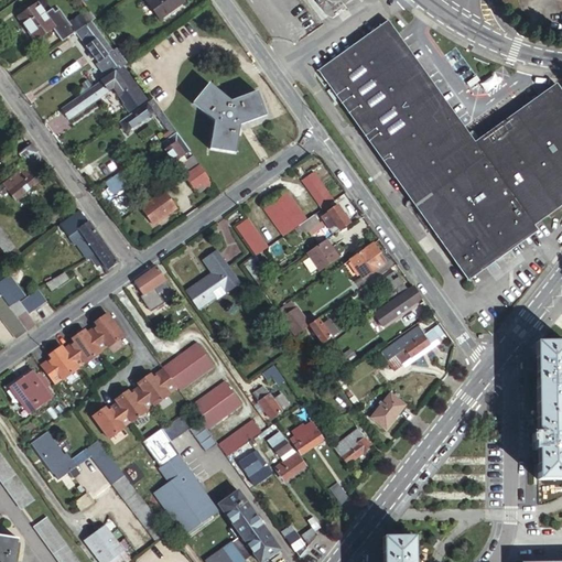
[(149,0),(163,19),(187,0),(149,0)]
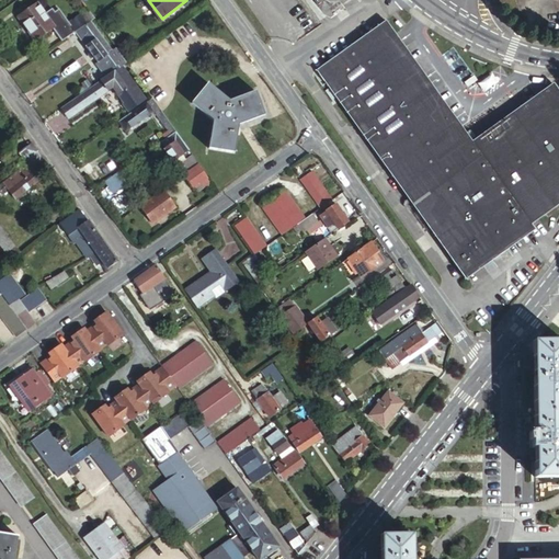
[(54,27),(55,26),(45,13),(37,1),(19,14),(36,40),(54,27)]
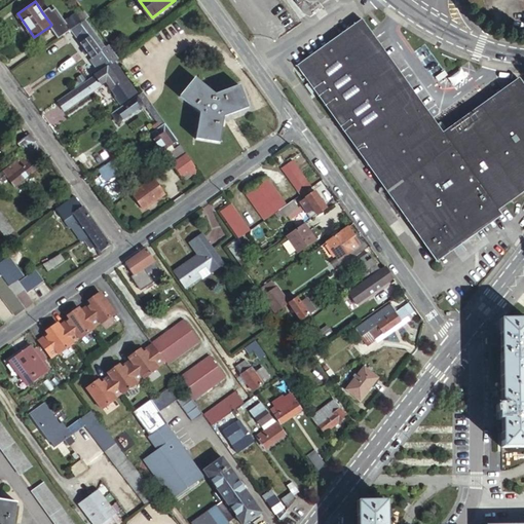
[(49,7),(42,12),(51,25),(50,26),(58,38),(72,29),(66,21),(57,7),(51,10),(49,7)]
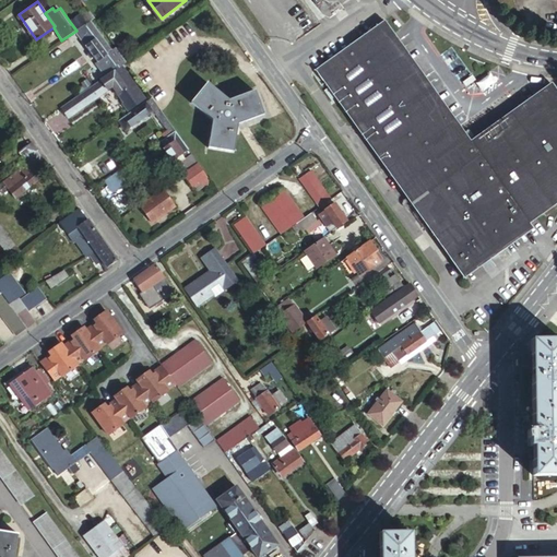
[(91,21),(95,18),(91,11),(84,15),(83,13),(70,22),(76,31),(91,21)]
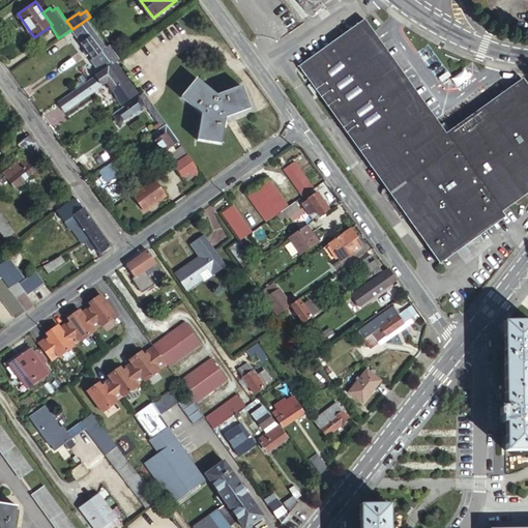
[(362,19),(298,64),(424,242),(422,243),(436,262),(505,213),(501,208),(527,188),(527,86),(523,79),(444,133),(362,19)]
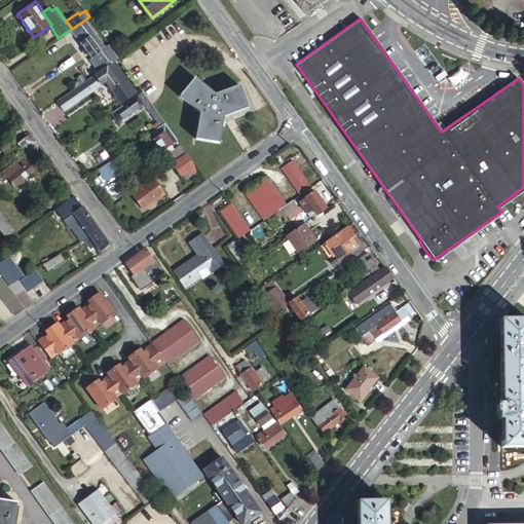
[(115,62),(119,59),(110,45),(106,48),(85,20),(72,29),(92,59),(89,61),(98,71),(111,61),(113,63),(115,62)]
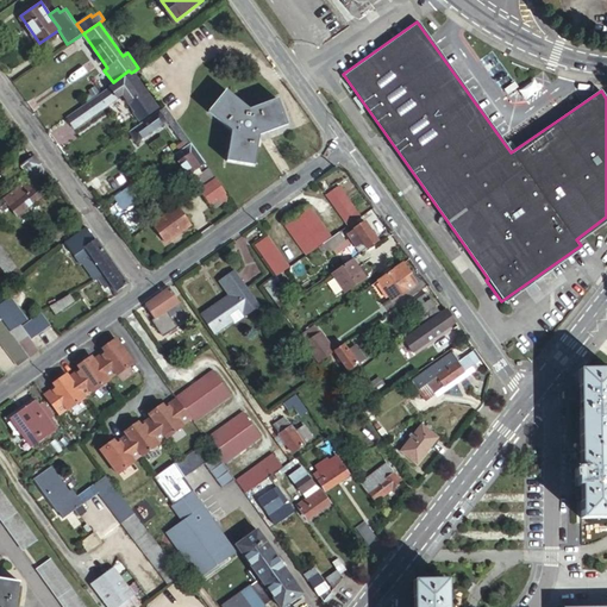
[(154,100),(133,72),(131,73),(69,114),(77,126),(125,94),(143,119),(155,111),(149,104),(154,100)]
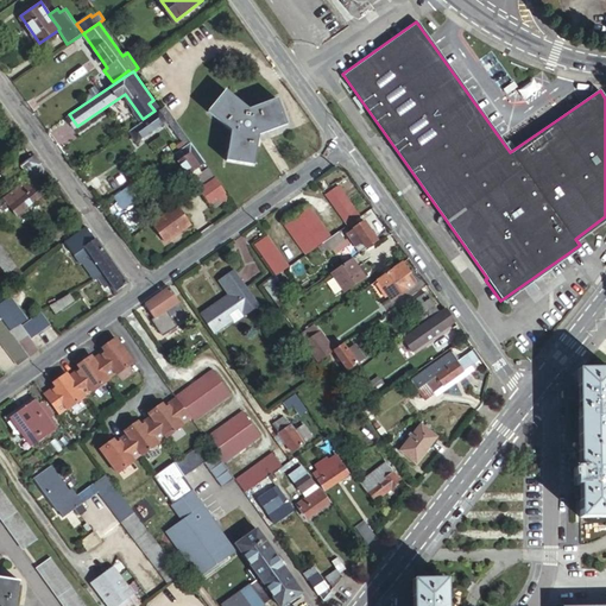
[(226,161),(253,165),(259,136),(288,125),(279,100),(250,108),(226,89),(208,111),(232,130),(226,161)]
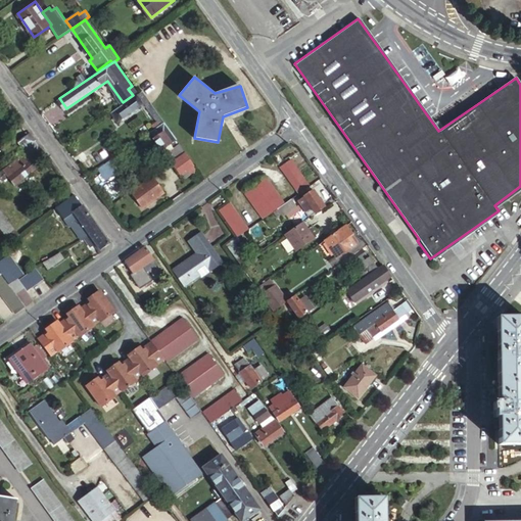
[(128,89),(133,95),(137,93),(132,86),(128,89)]
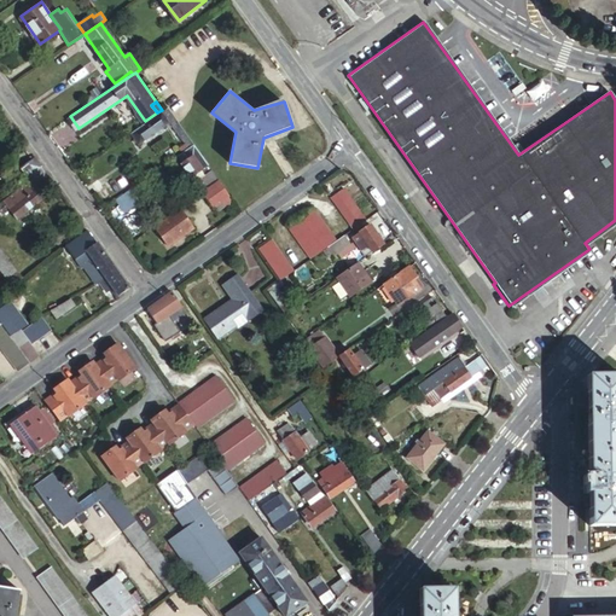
[(193,144),(168,108),(164,110),(132,133),(139,143),(172,121),(190,146),(193,144)]
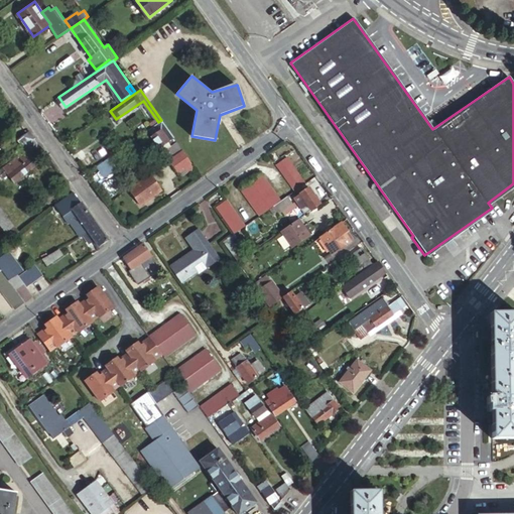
[(175,140),(161,120),(158,122),(145,131),(160,151),(175,140)]
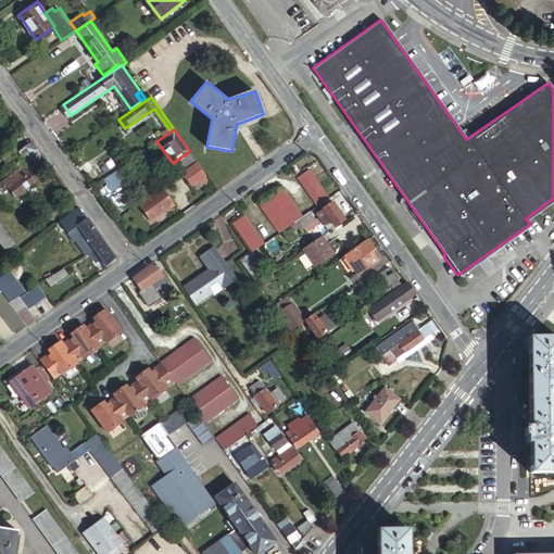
[(24,159),(37,149),(30,140),(17,150),(24,159)]
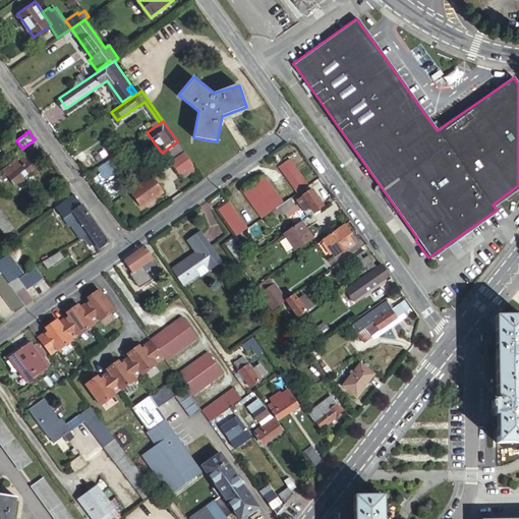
[(26,155),(39,146),(35,139),(22,149),(24,153),(3,168),(7,174),(13,182),(36,166),(26,155)]
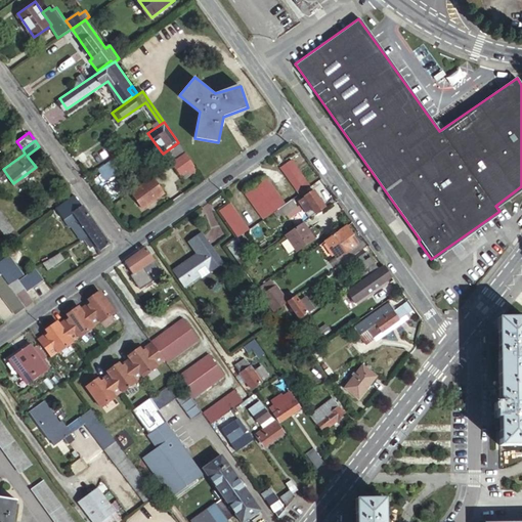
[(196,167),(185,151),(171,162),(182,176),(196,167)]
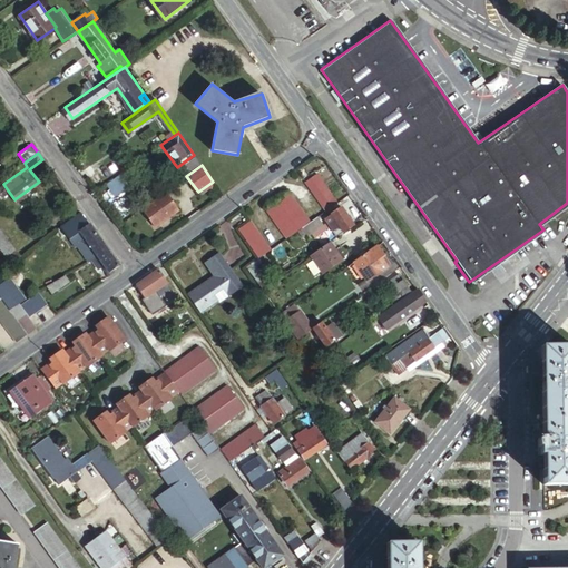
[(121,174),(106,184),(115,196),(129,185),(121,174)]
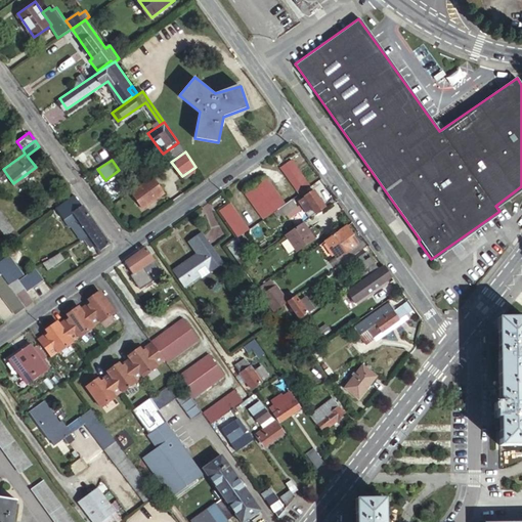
[(300,193),(310,186),(293,161),(283,168),(300,193)]
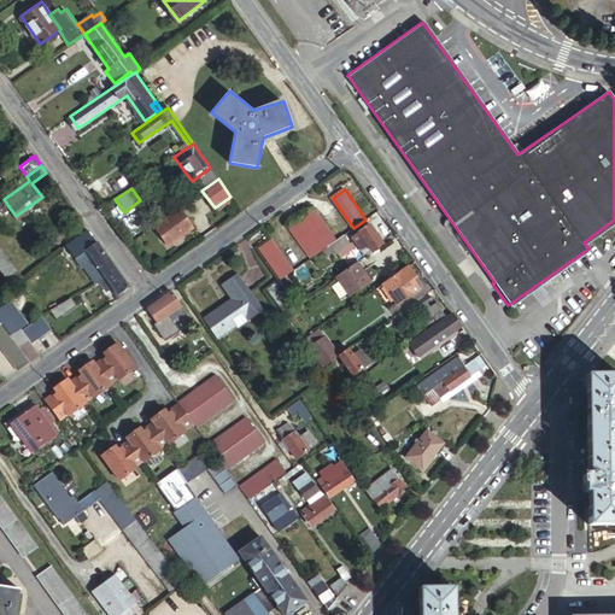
[(233,199),(230,197),(215,208),(217,211),(233,199)]
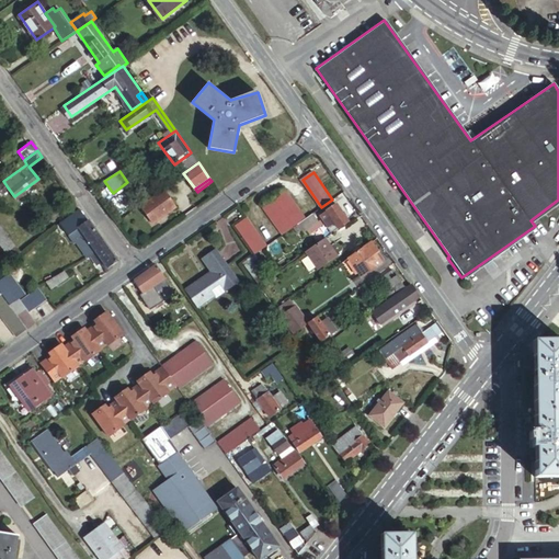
[(177,206),(162,189),(139,205),(152,223),(177,206)]
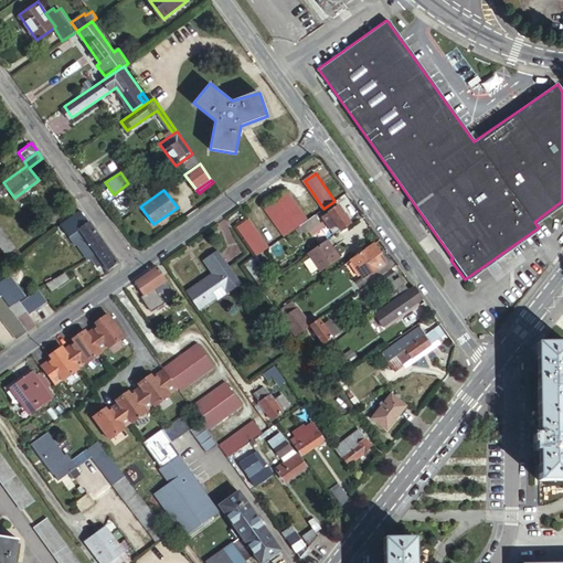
[(264,209),(284,236),(299,226),(307,221),(287,192),(264,209)]
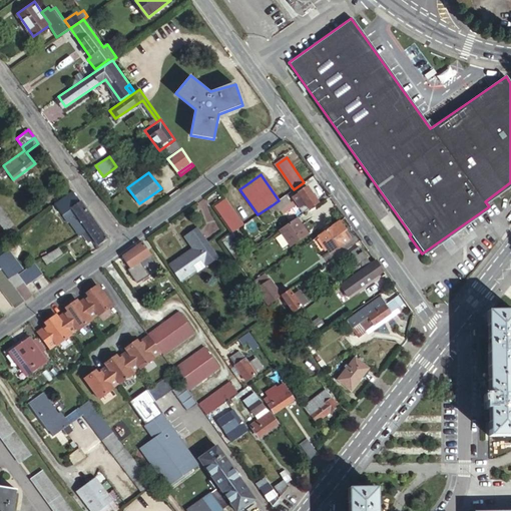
[(56,192),(61,198),(71,190),(67,184),(56,192)]
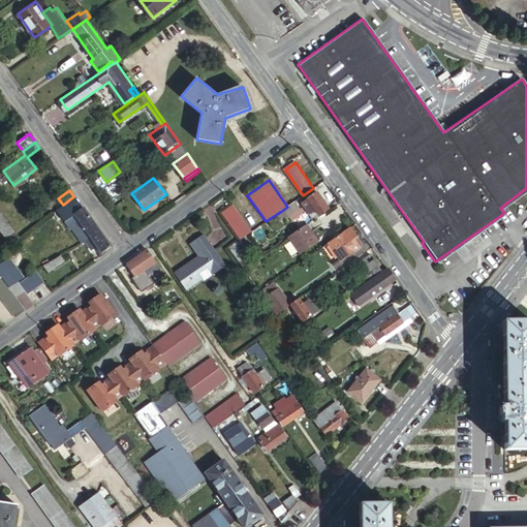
[(303,203),(314,219),(330,209),(318,191),(303,203)]
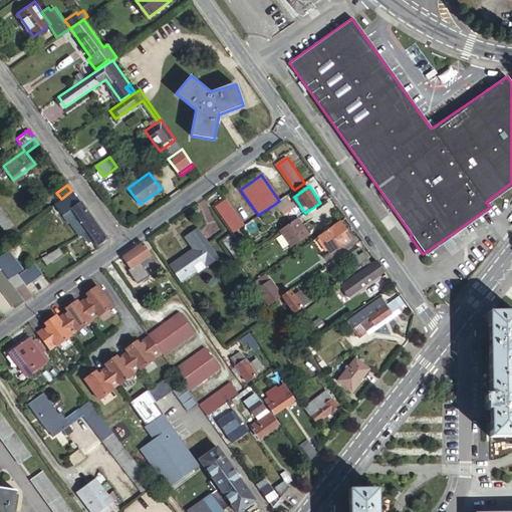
[(57,214),(77,199),(71,191),(61,199),(49,208),(53,213),(54,211),(57,214)]
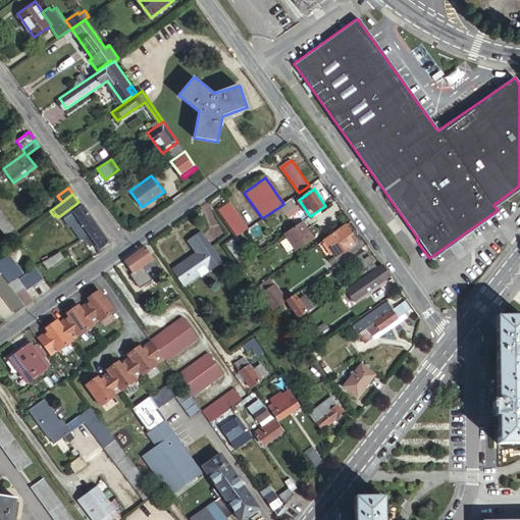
[(292,199),(283,204),(276,209),(279,213),(282,212),(286,216),(295,209),(292,206),(295,203),(292,199)]
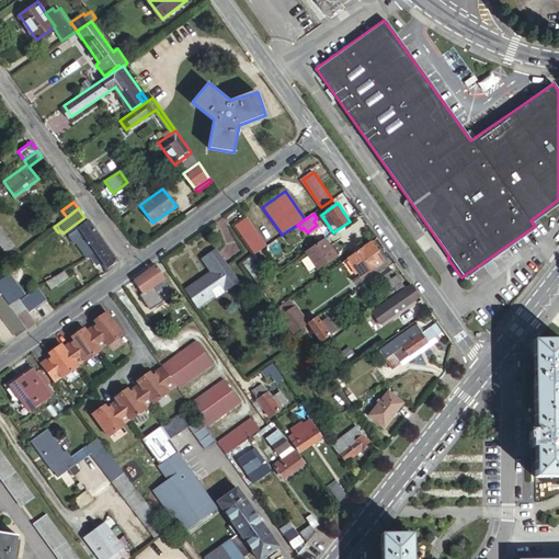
[(254,254),(265,247),(246,218),(235,226),(254,254)]
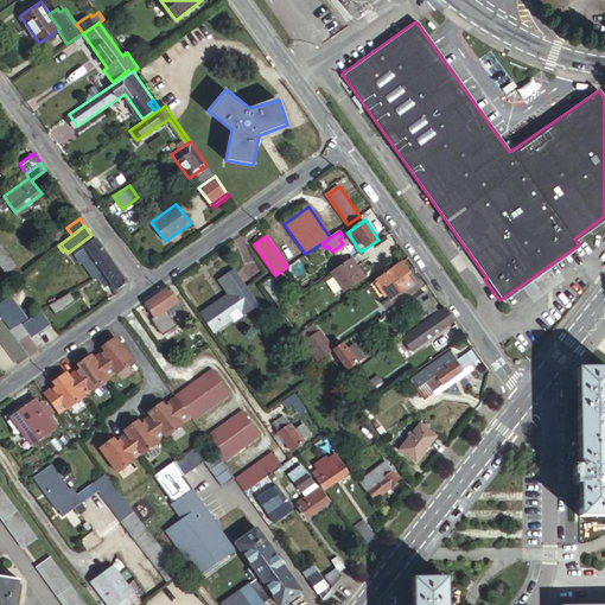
[(102,271),(113,263),(93,237),(77,248),(86,260),(81,262),(88,272),(89,271),(94,276),(96,275),(102,271)]
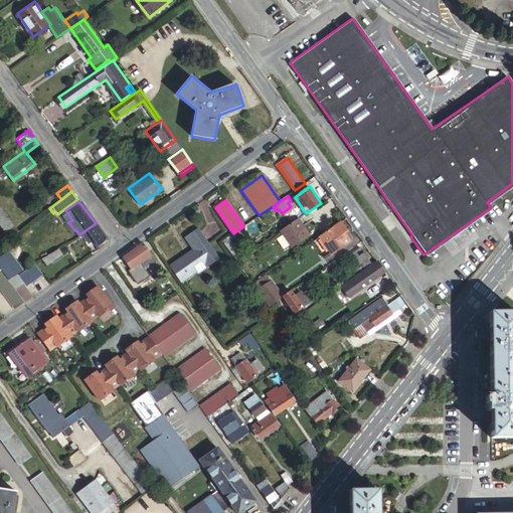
[(0,229),(2,232),(0,233),(0,244),(18,231),(0,206),(0,229)]
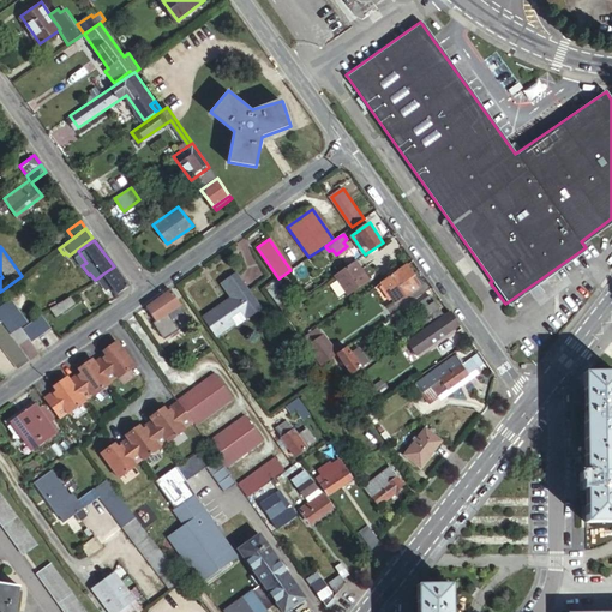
[(407,277),(421,268),(415,259),(383,282),(401,307),(423,293),(414,280),(412,282),(407,277)]
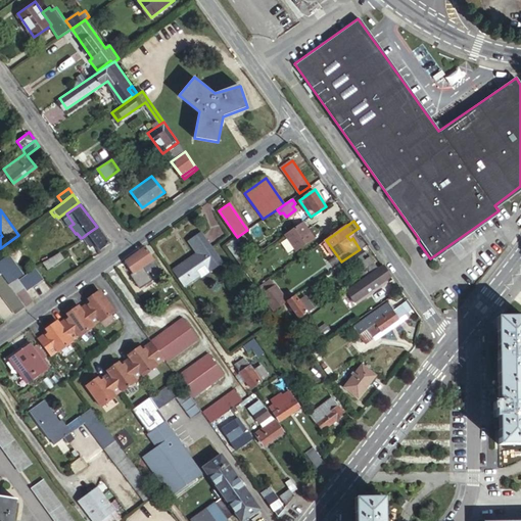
[(297,226),(279,238),(291,254),(309,242),(297,226)]
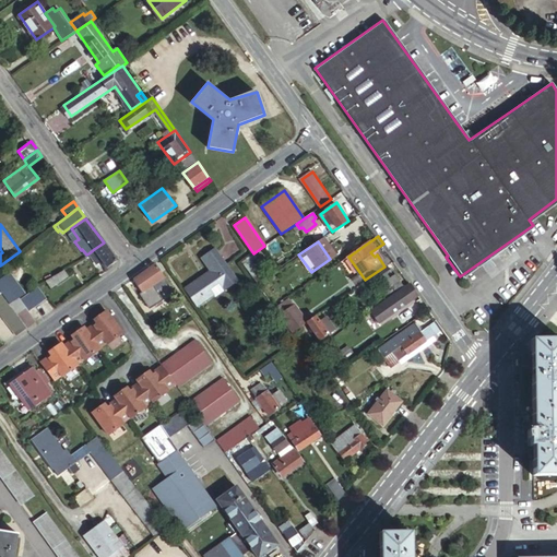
[(102,260),(108,270),(110,268),(111,264),(116,260),(104,243),(94,249),(89,253),(96,264),(102,260)]
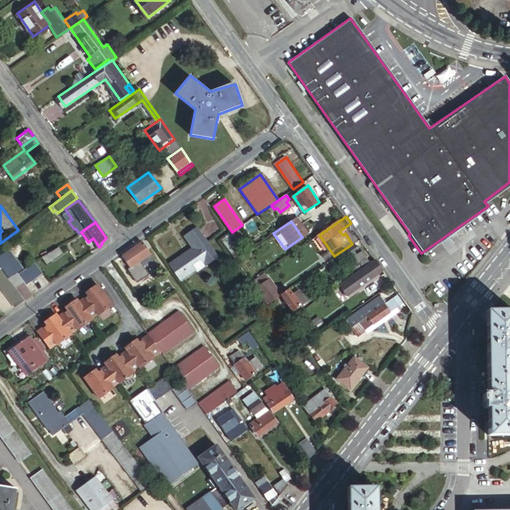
[(185,234),(193,246),(191,248),(203,266),(217,257),(195,227),(185,234)]
